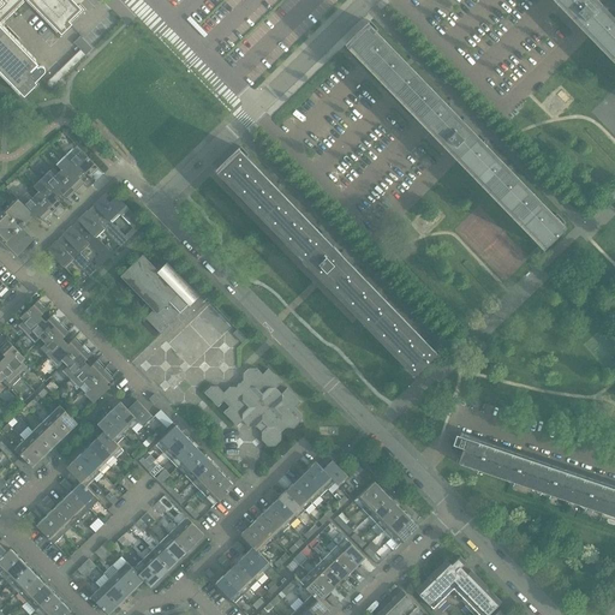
[(0,0),(0,71),(0,72),(0,73),(9,83),(10,82),(24,96),(34,87),(30,82),(33,79),(35,82),(43,73),(45,70),(42,66),(40,66),(37,66),(36,65),(37,65),(0,27),(0,22),(23,0),(25,0),(60,36),(71,25),(69,23),(81,11),(69,0),(0,0)]
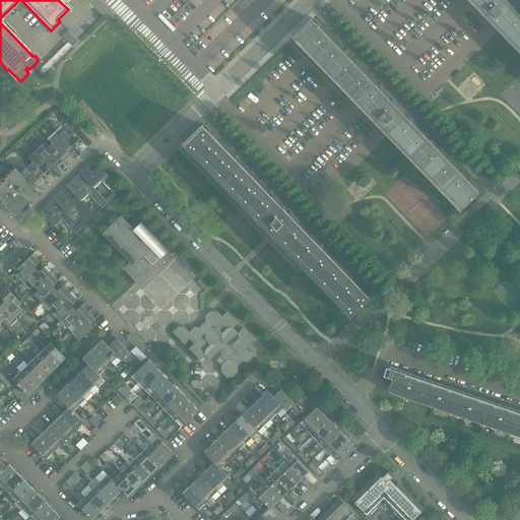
[(519,17),(503,0),(467,0),(519,54),(519,17)]
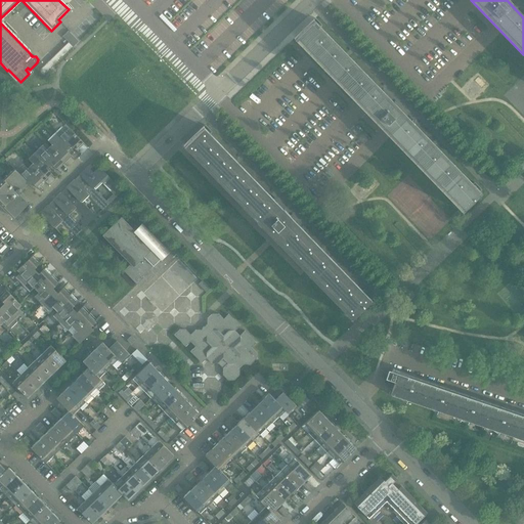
[(404,118),(398,112),(399,110),(313,20),(295,38),(382,128),(383,126),(389,132),(388,134),(462,210),(479,192),(405,117),(404,118)]
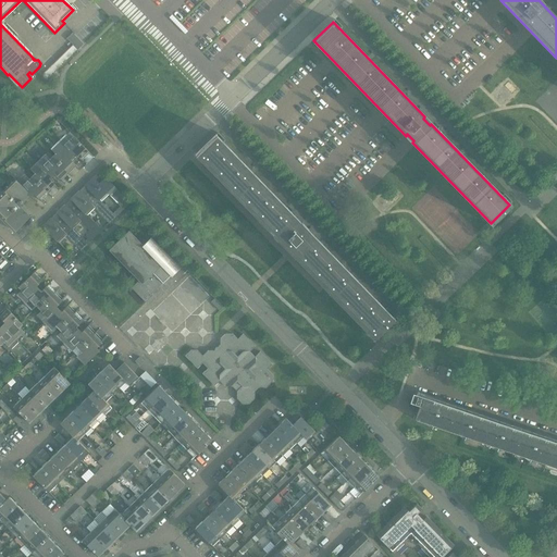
[(73,33),(67,39),(78,50),(84,45),(73,33)]
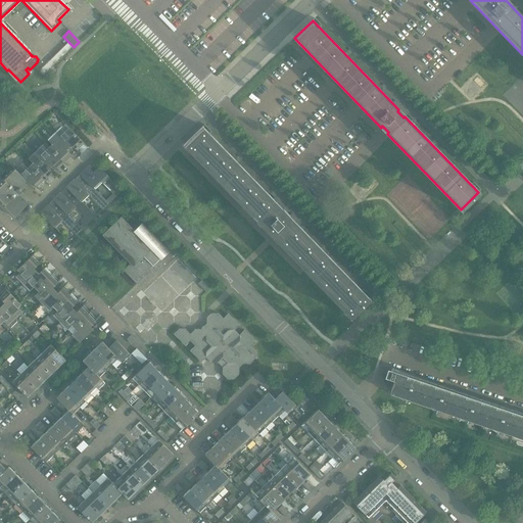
[(84,143),(69,129),(66,131),(62,127),(55,134),(69,148),(72,145),(76,150),(84,143)]
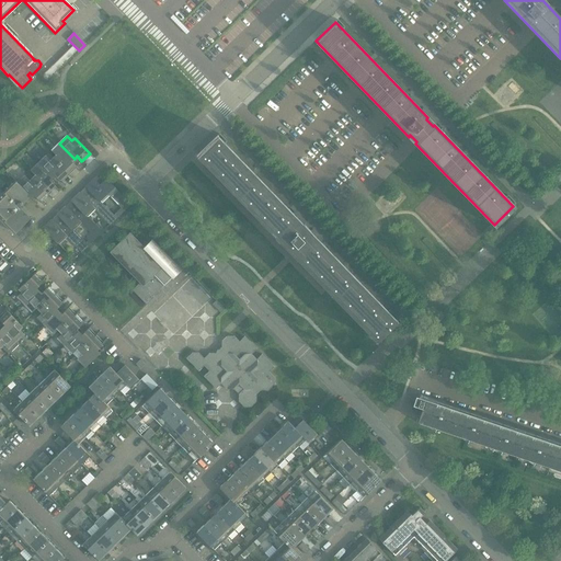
[(396,320),(292,214),(217,137),(197,156),(376,339),(396,320)]
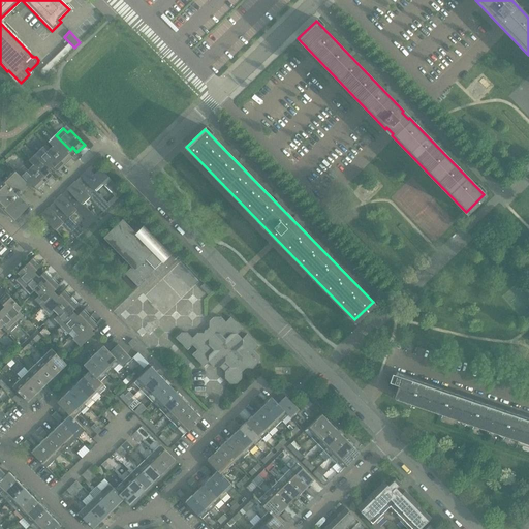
[(70,150),(56,135),(49,142),(53,147),(51,149),(64,163),(71,157),(67,152),(70,150)]
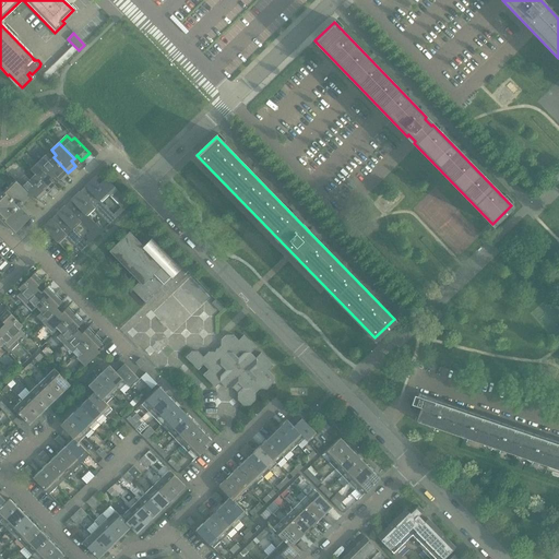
[(68,173),(54,157),(50,161),(46,155),(38,163),(54,178),(56,176),(60,180),(68,173)]
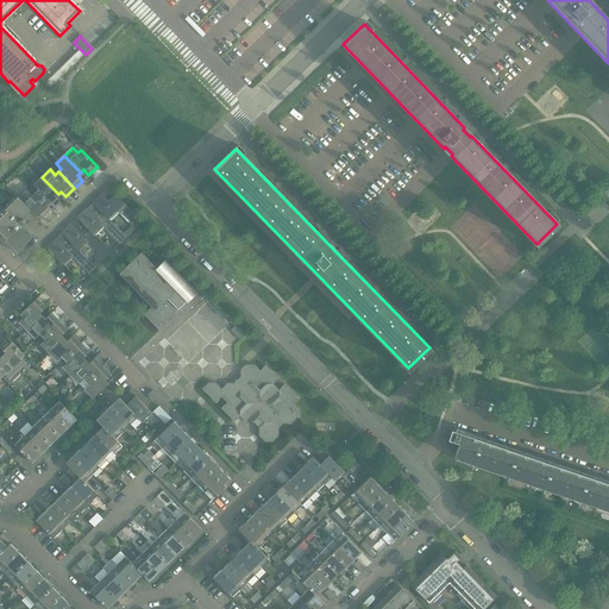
[(58,194),(42,177),(33,186),(38,190),(36,194),(51,211),(60,202),(55,198),(58,194)]
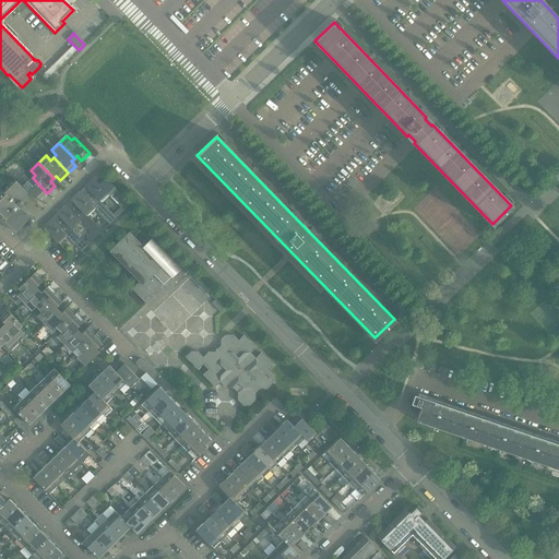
[(130,204),(113,186),(99,173),(85,187),(94,195),(94,194),(102,202),(109,194),(122,207),(116,213),(118,215),(130,204)]
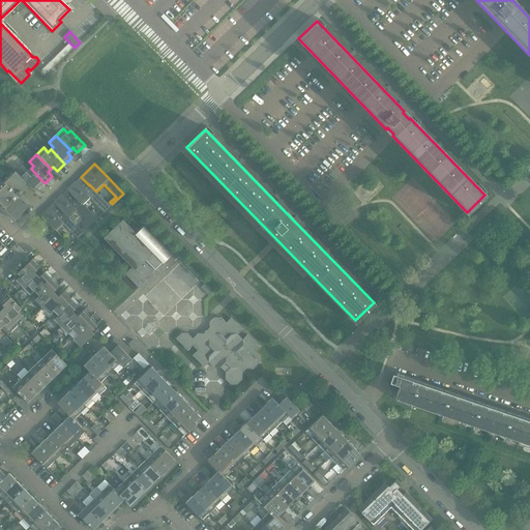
[(45,183),(31,169),(28,171),(24,167),(17,174),(28,185),(31,188),(33,185),(37,189),(45,183)]
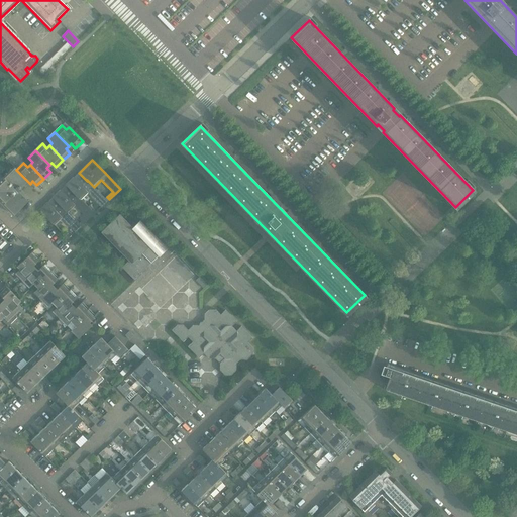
[(18,193),(25,186),(23,185),(27,181),(16,170),(0,185),(0,196),(15,212),(13,214),(13,215),(27,202),(18,193)]
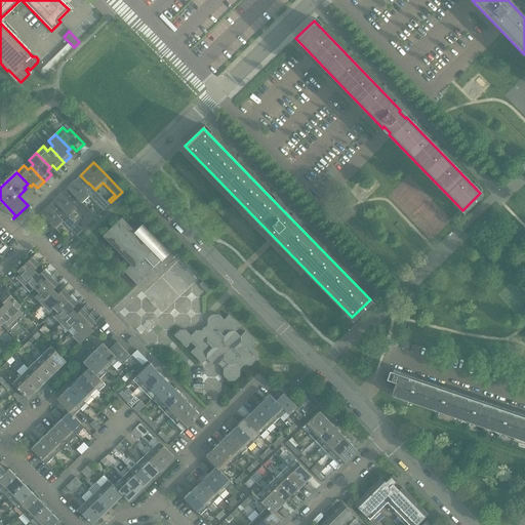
[(107,202),(95,190),(88,183),(88,184),(82,189),(75,180),(67,188),(75,196),(82,203),(89,196),(103,210),(111,202),(109,200),(107,202)]
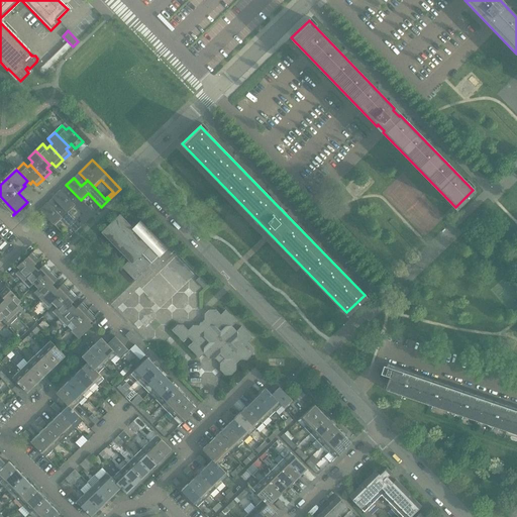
[(92,211),(81,200),(74,193),(68,198),(61,190),(53,198),(61,206),(61,205),(68,212),(75,205),(89,219),(96,212),(94,210),(92,211)]
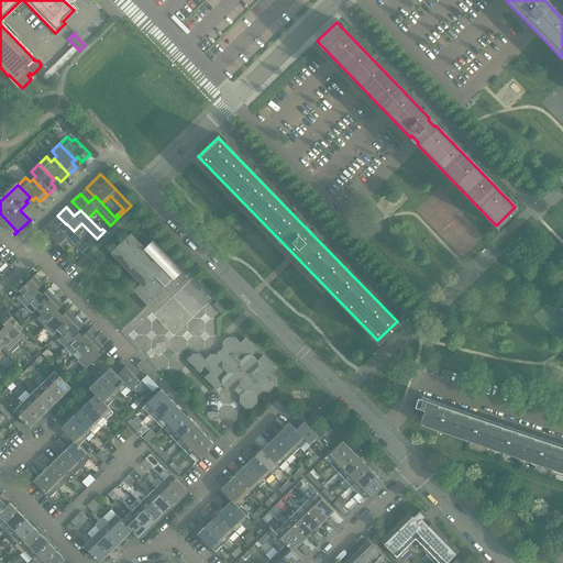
[(86,244),(74,231),(66,223),(66,224),(61,230),(52,221),(43,229),(58,245),(67,238),(83,253),(90,244),(88,242),(86,244)]
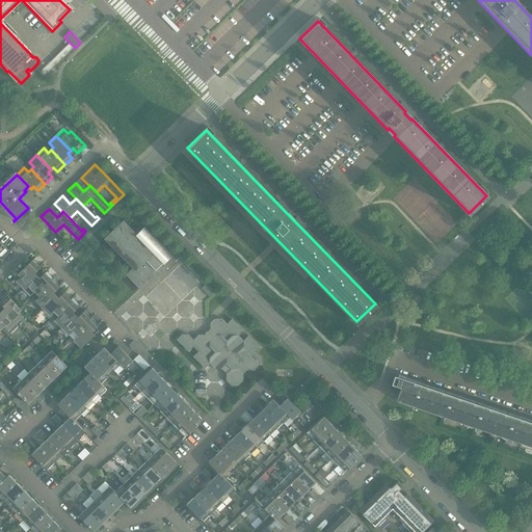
[(170,256),(143,228),(136,235),(123,220),(104,239),(132,268),(126,275),(139,289),(147,282),(143,278),(154,269),(155,270),(170,256)]
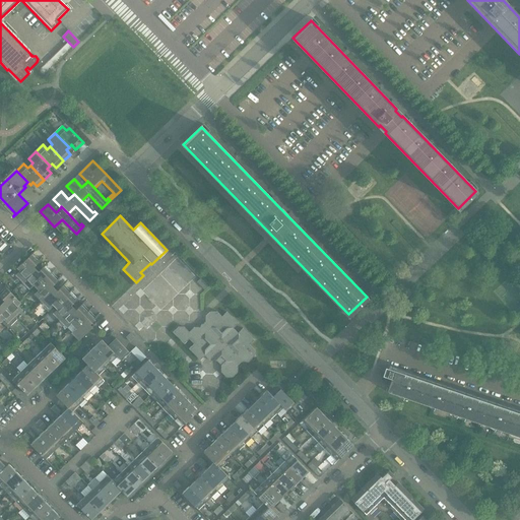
[(22,281),(38,267),(35,265),(39,261),(31,254),(17,268),(20,270),(16,274),(22,281)]
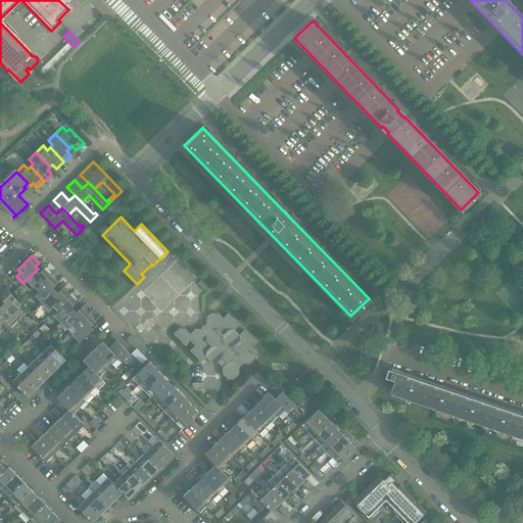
[(76,269),(81,265),(77,259),(72,265),(76,269)]
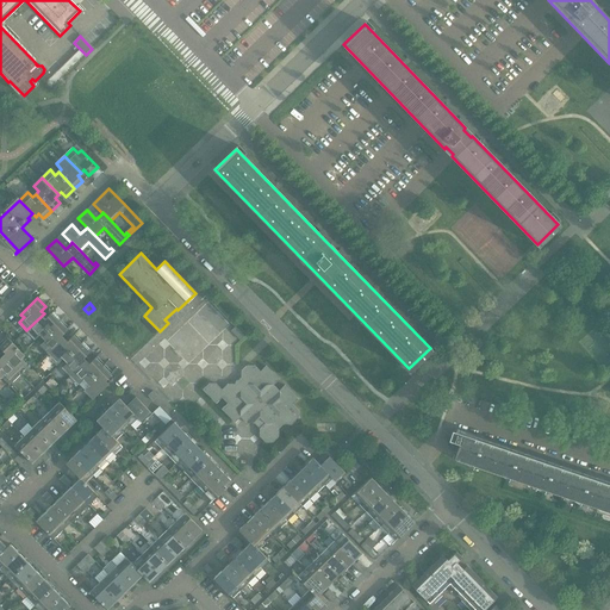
[(43,337),(60,321),(51,312),(47,317),(44,313),(26,330),(35,338),(39,334),(43,337)]
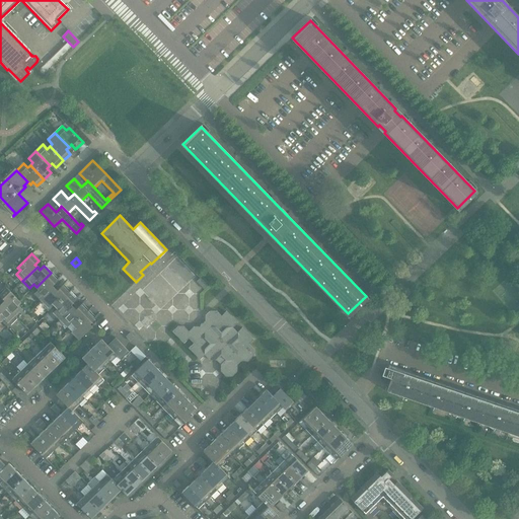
[(42,300),(56,286),(54,284),(57,280),(51,273),(36,287),(39,289),(34,293),(42,300)]
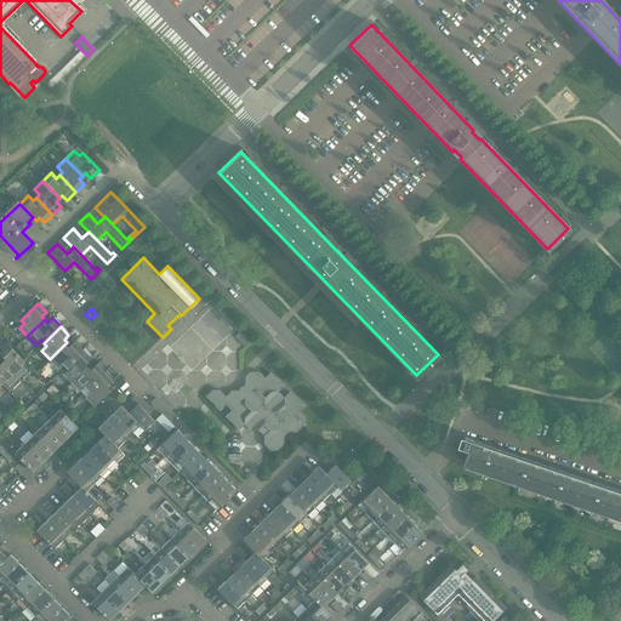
[(249,342),(240,332),(235,337),(244,347),(249,342)]
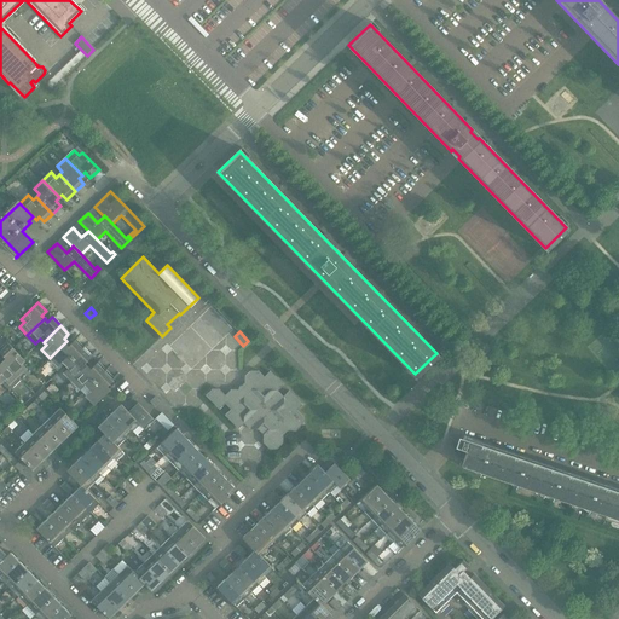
[(65,365),(82,348),(74,340),(70,345),(67,341),(50,358),(57,366),(63,362),(65,365)]
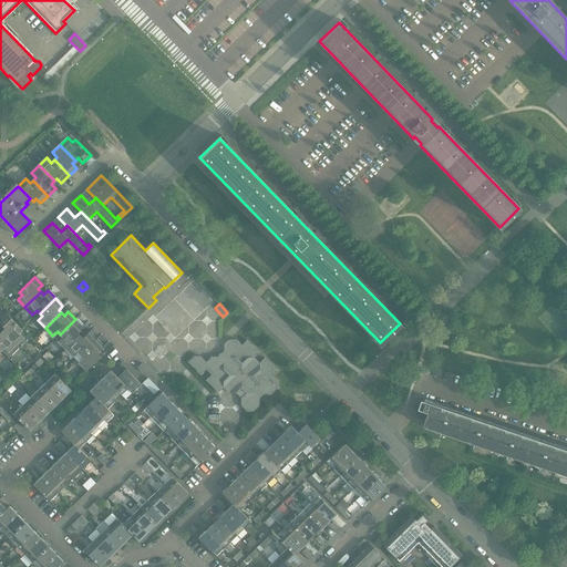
[(22,330),(12,319),(7,315),(0,320),(0,322),(3,327),(1,329),(16,344),(23,337),(19,332),(22,330)]
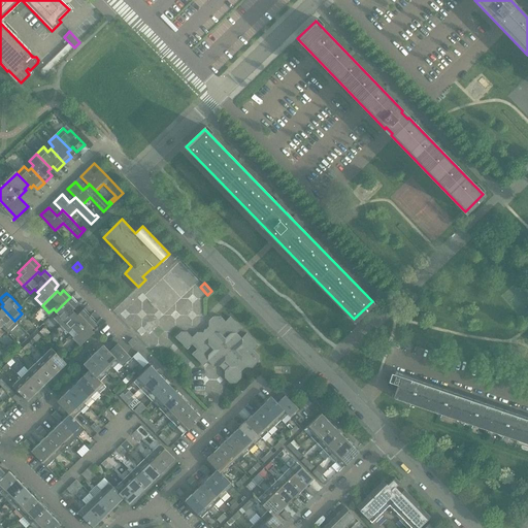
[(61,325),(75,310),(73,308),(77,304),(70,297),(56,311),(59,314),(55,318),(61,325)]
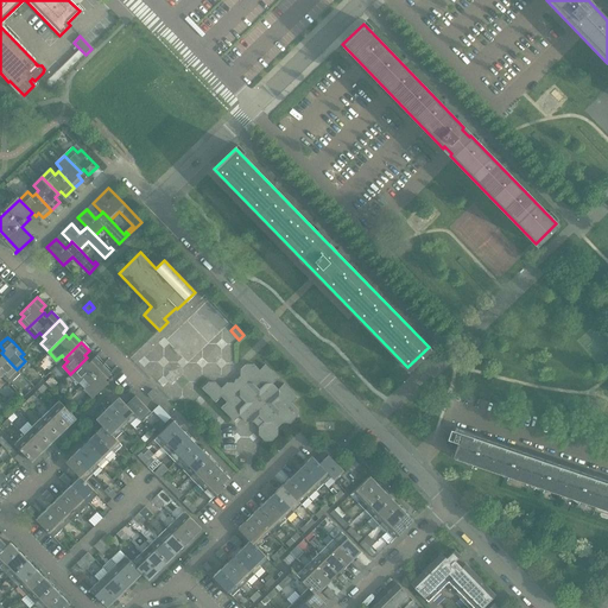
[(17,369),(1,353),(0,353),(0,374),(1,375),(4,373),(12,381),(20,373),(17,369)]
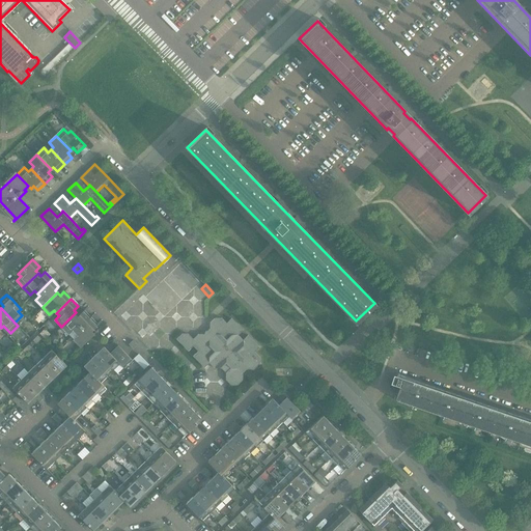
[(76,333),(89,318),(83,311),(79,315),(76,312),(61,327),(68,334),(73,330),(76,333)]
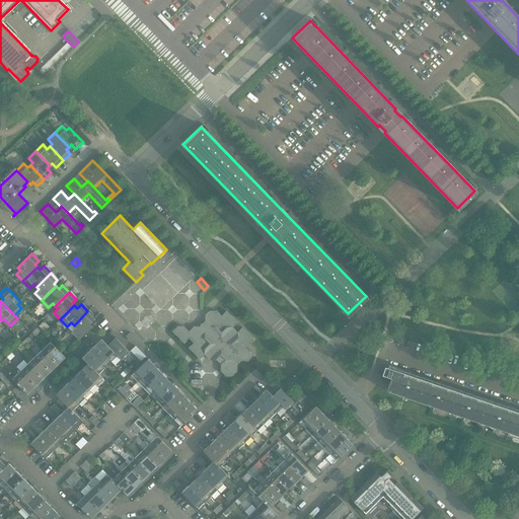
[(248,344),(253,340),(242,327),(237,332),(232,327),(237,323),(226,311),(221,316),(216,310),(216,311),(210,311),(205,315),(205,321),(199,327),(194,327),(189,331),(183,326),(177,326),(172,331),(183,343),(189,339),(194,344),(189,348),(200,360),(205,355),(210,361),(210,360),(216,360),(217,359),(222,363),(221,365),(221,371),(225,376),(232,376),(237,372),(237,365),(242,360),(248,360),(253,356),(253,349),(248,344)]
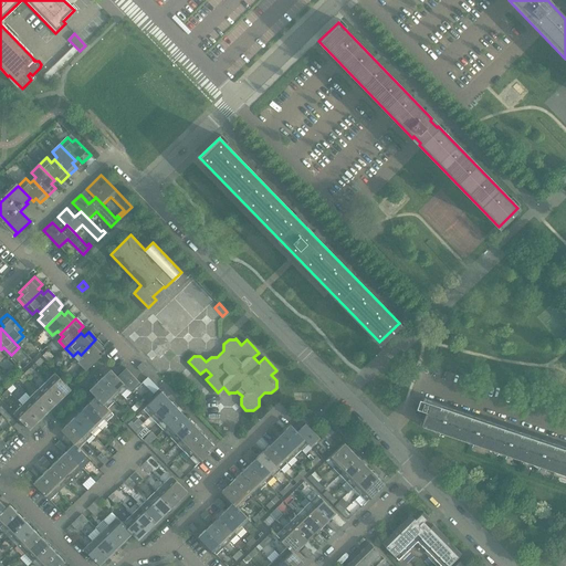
[(86,369),(102,354),(100,350),(103,347),(95,339),(81,355),(83,357),(79,362),(86,369)]
